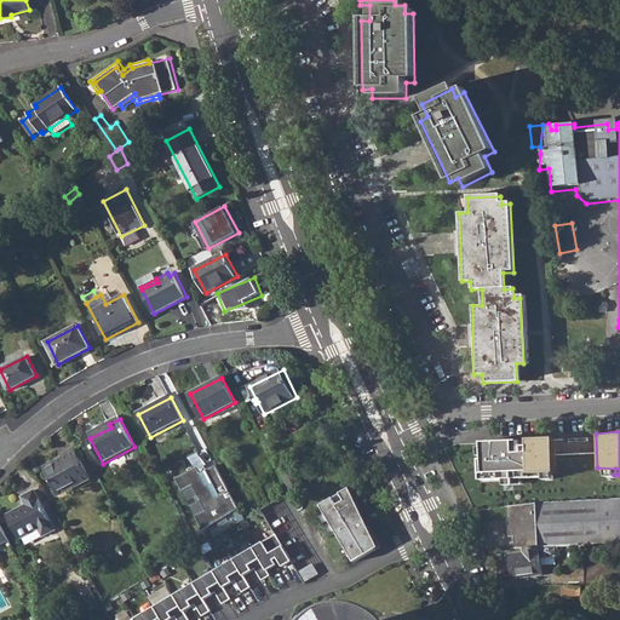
[(552,436),(477,441),(480,477),(540,475),(540,471),(555,471),(552,436)]
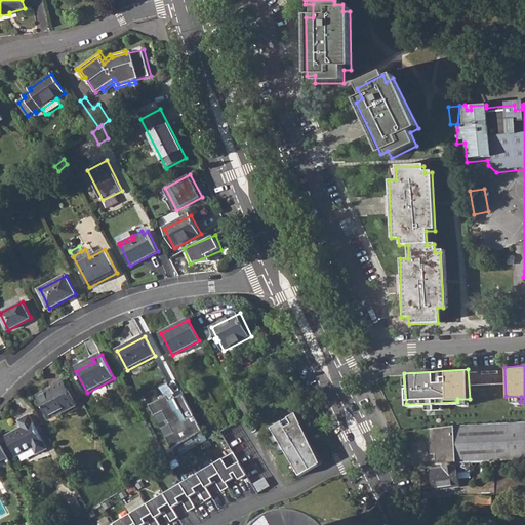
[(38,398),(49,418),(68,408),(69,410),(77,406),(64,379),(52,386),(54,390),(38,398)]
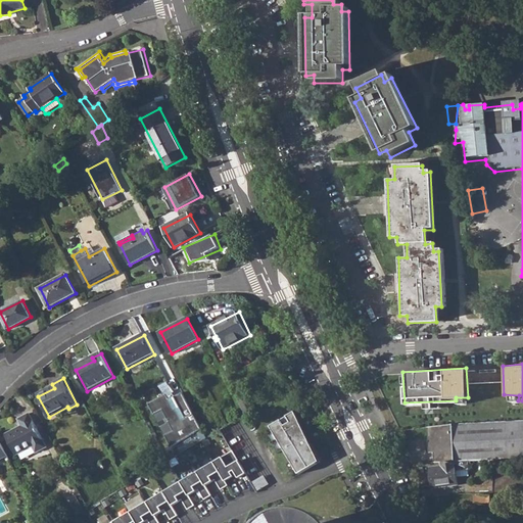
[(147,403),(170,446),(200,428),(181,392),(175,396),(168,381),(157,386),(164,394),(147,403)]
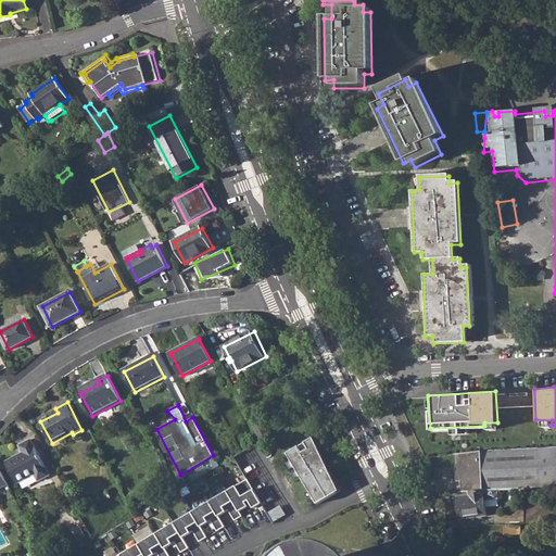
[(253,425),(262,442),(270,437),(262,420),(253,425)]
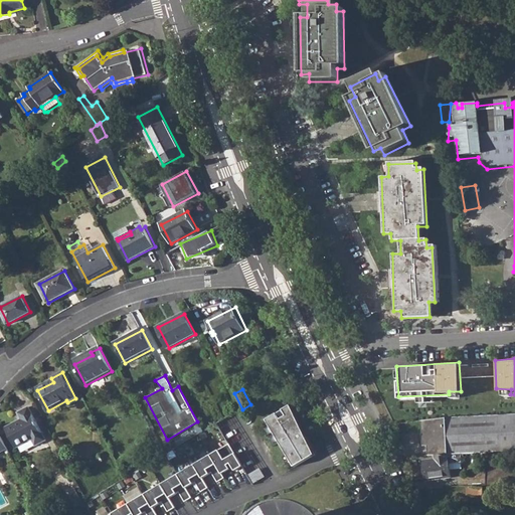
[(6,428),(16,447),(32,439),(35,445),(45,440),(28,406),(17,411),(22,419),(6,428)]
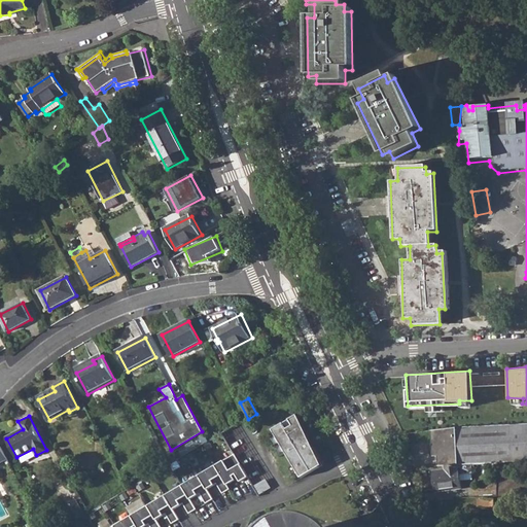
[(294,418),(274,430),(303,479),(323,466),(312,448),(307,437),(294,418)]
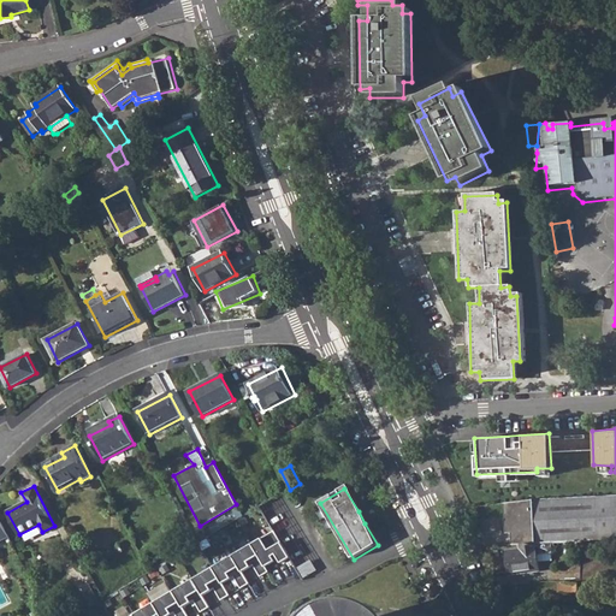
[(615,540),(615,496),(532,501),(503,503),(505,533),(509,534),(510,548),(519,546),(554,545),(615,540)]
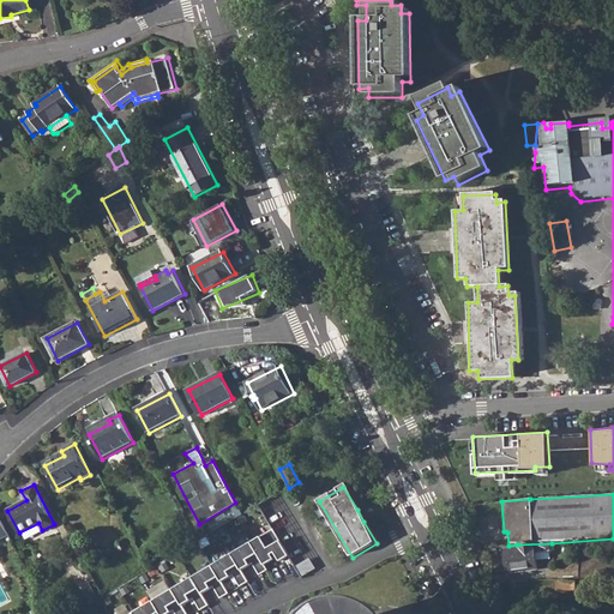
[(290,557),(275,529),(131,613),(169,613),(175,611),(176,613),(187,613),(184,606),(194,600),(202,611),(210,606),(203,594),(215,588),(222,599),(230,594),(223,583),(234,576),(241,588),(250,583),(242,571),(254,564),(260,576),(269,571),(266,566),(276,560),(271,553),(275,552),(281,563),(290,557)]
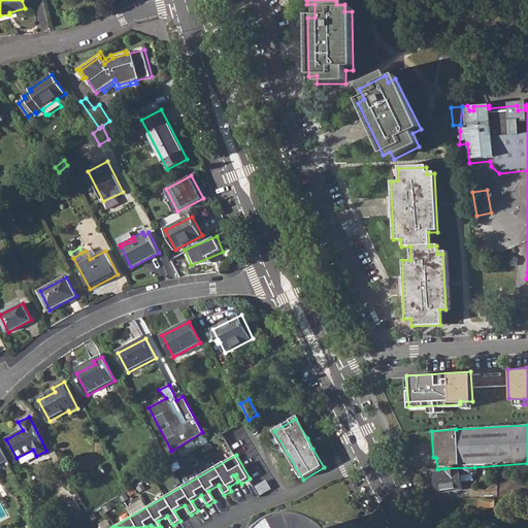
[(100,467),(103,473),(109,470),(106,464),(100,467)]
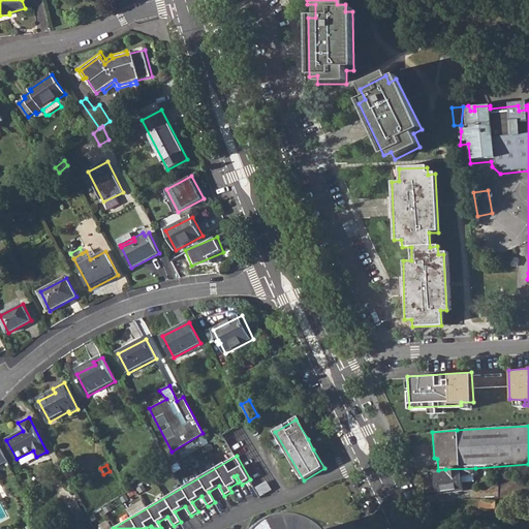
[(437,496),(443,496),(465,494),(463,479),(476,477),(475,468),(445,469),(445,474),(436,475),(437,496)]
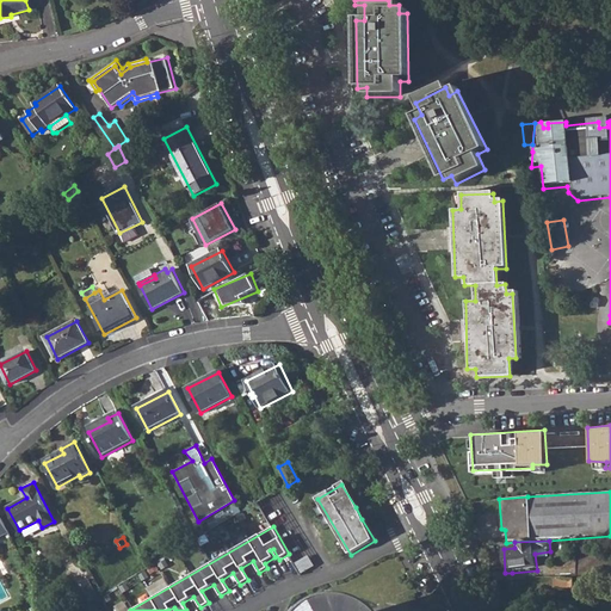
[(301,573),(315,566),(310,555),(296,562),(301,573)]
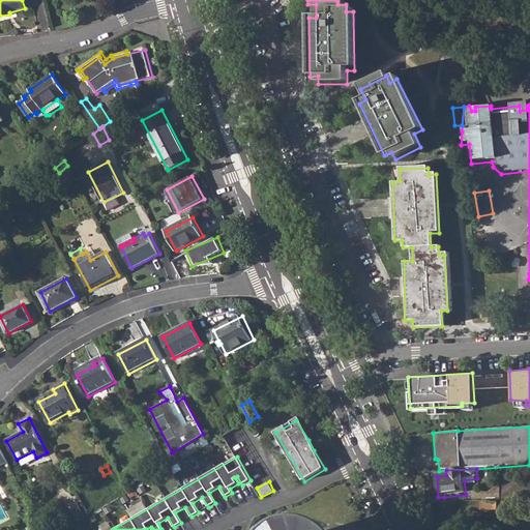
[(529,483),(499,486),(500,502),(529,500),(529,483)]
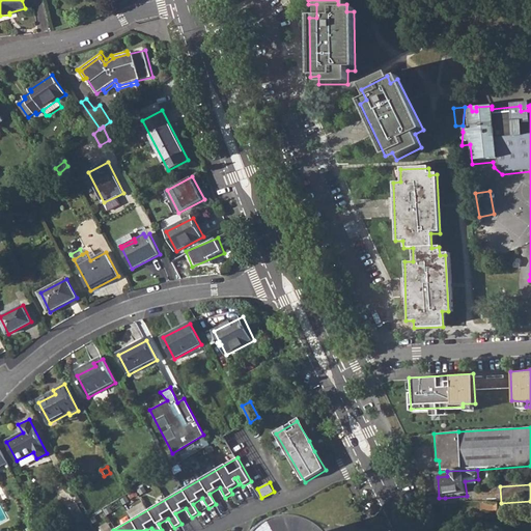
[(87,511),(82,513),(80,514),(74,504),(66,508),(75,527),(90,518),(87,511)]
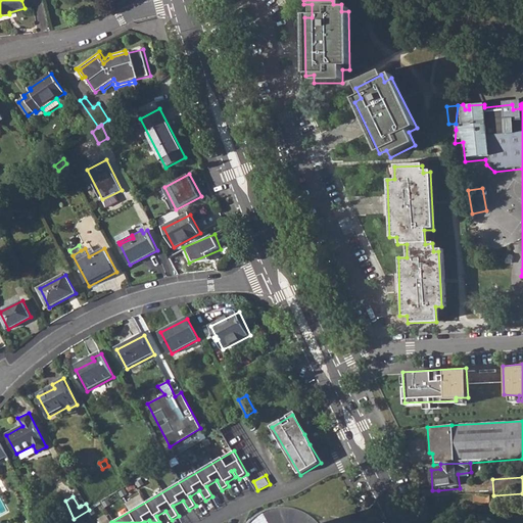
[(330,522),(329,520),(317,512),(303,508),(289,508),(275,513),(264,522),(262,522),(330,522)]
